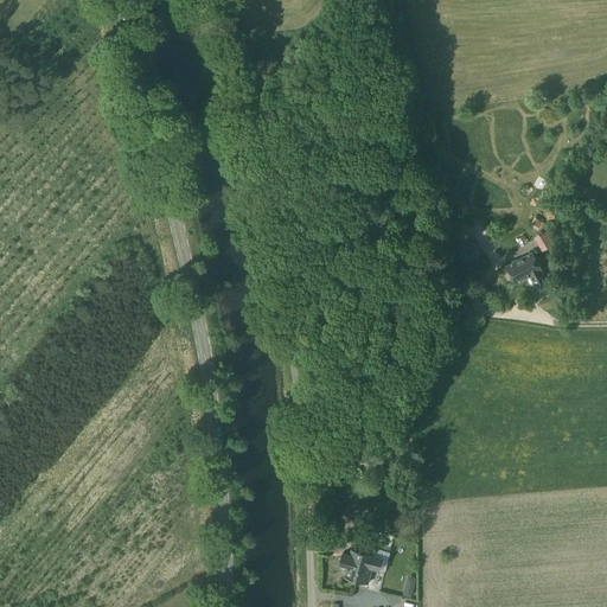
[(462,231),(451,238),(464,263),(480,254),(474,242),(468,244),(462,231)]
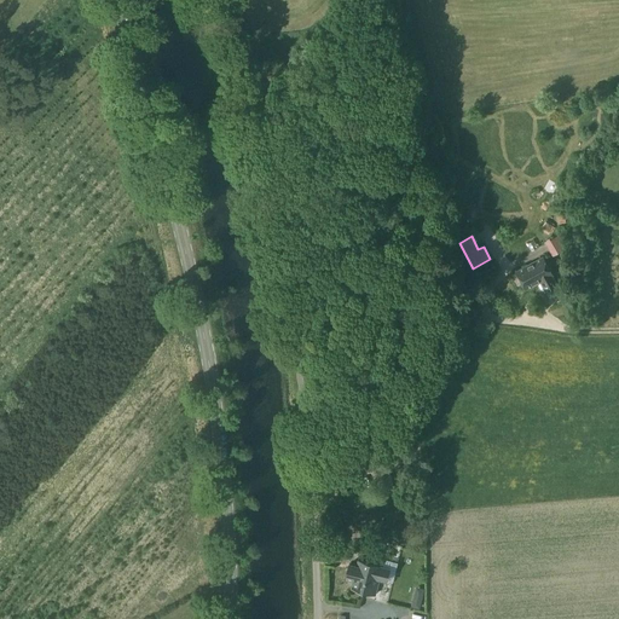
[(561,242),(548,249),(553,256),(565,249),(561,242)]
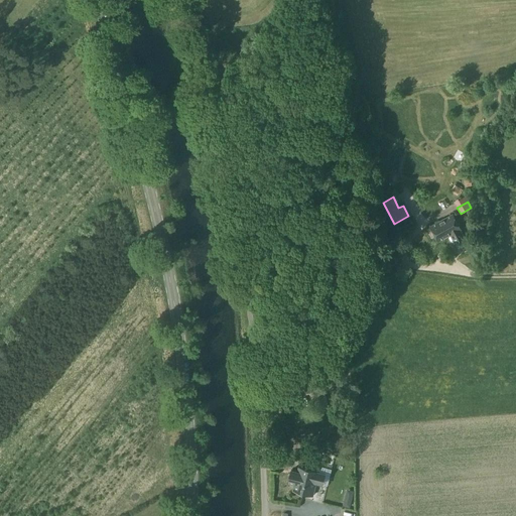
[(430,227),(438,241),(450,235),(458,249),(467,244),(459,230),(461,229),(453,215),(430,227)]
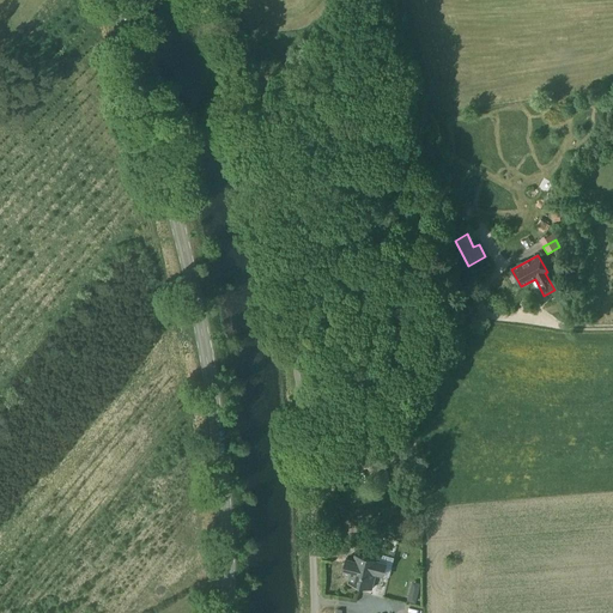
[(368,558),(360,586),(371,589),(375,575),(382,576),(386,563),(378,562),(380,556),(369,552),(368,558)]
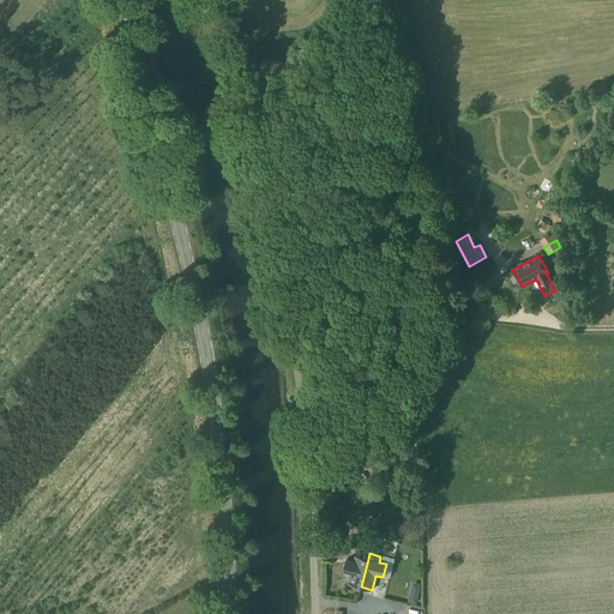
[(345,560),(342,573),(350,575),(348,583),(361,587),(368,559),(365,559),(355,555),(354,561),(349,560),(345,560)]
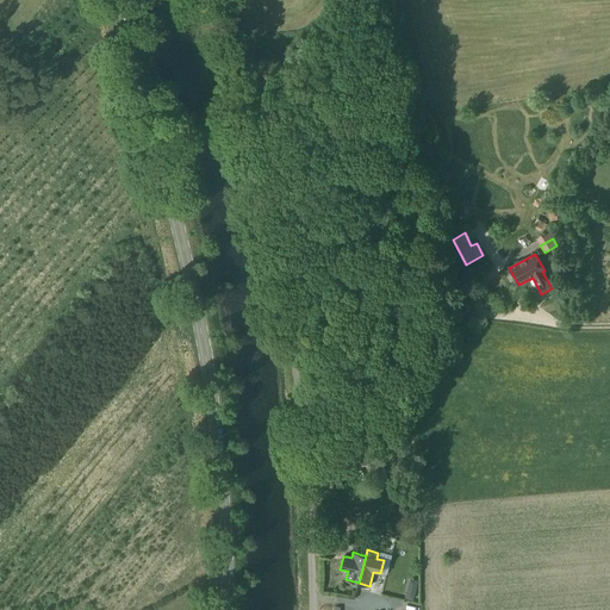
[(408,587),(405,597),(414,599),(416,590),(408,587)]
